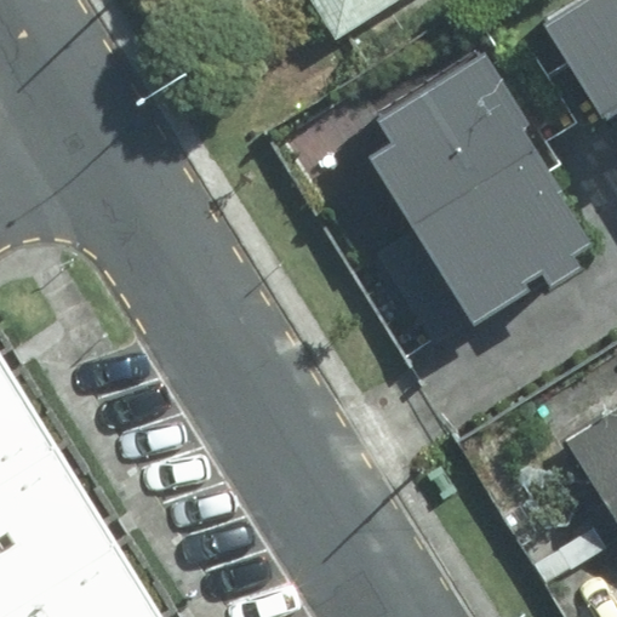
[(304,0),(332,43),(398,0),(304,0)]
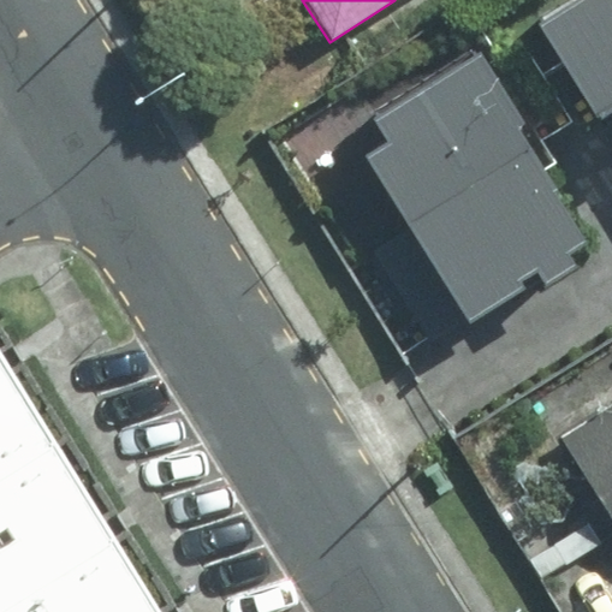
[(581,0),(516,41),(572,131),(604,111),(611,123),(611,0),(581,0)]
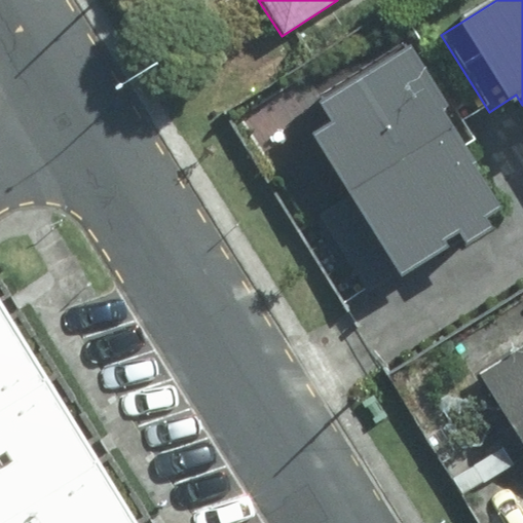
[(319,133),(301,144),(390,285),(503,214),(403,54),(307,114),(319,133)]
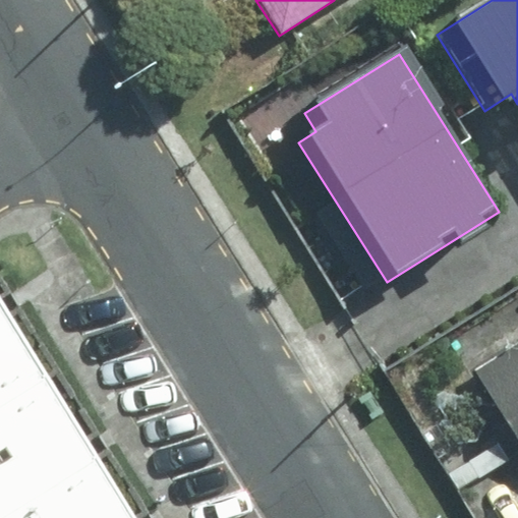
[(1,297),(0,297),(0,406),(50,377),(1,297)]
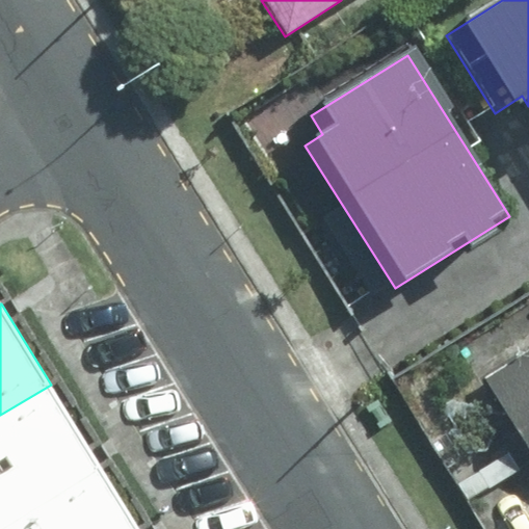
[(528,350),(492,375),(528,432),(528,350)]
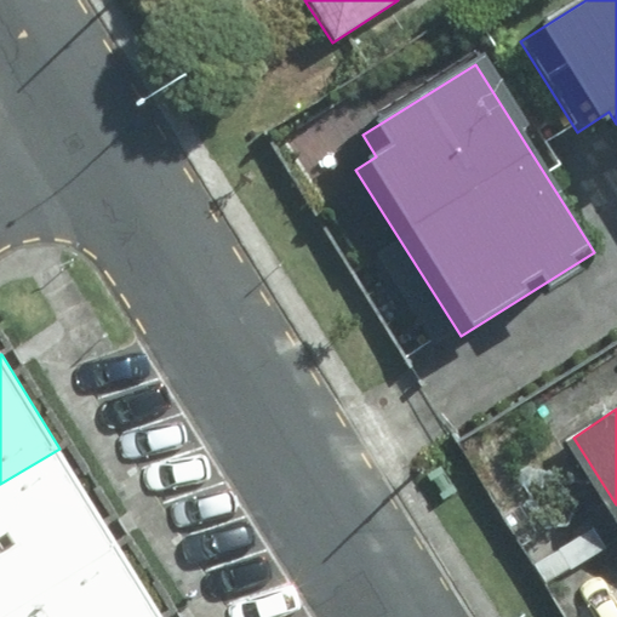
[(60,449),(0,484),(0,613),(118,543),(60,449)]
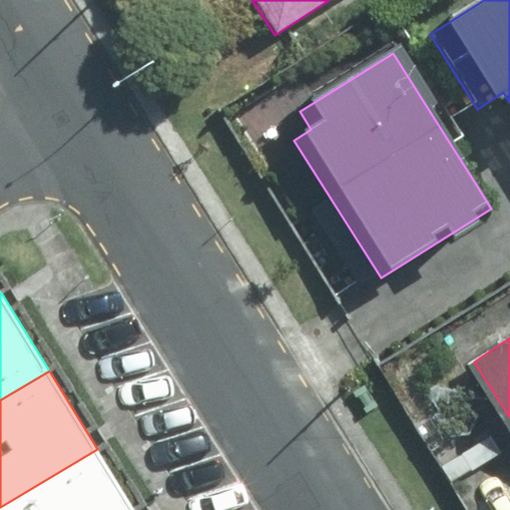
[(133,509),(97,449),(0,507),(0,509),(133,509)]
